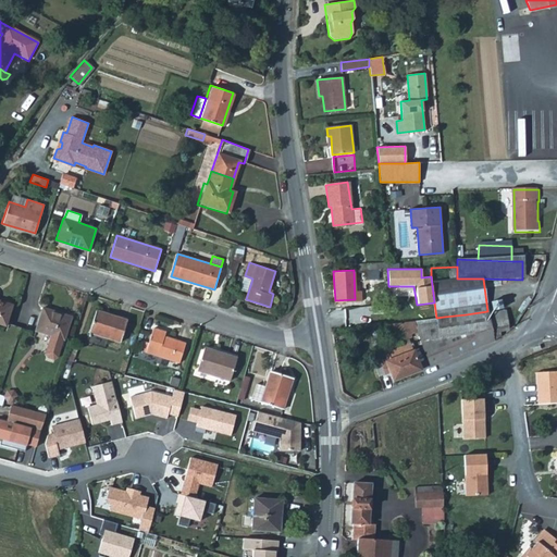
[(0,322),(4,324),(11,304),(0,299),(0,322)]
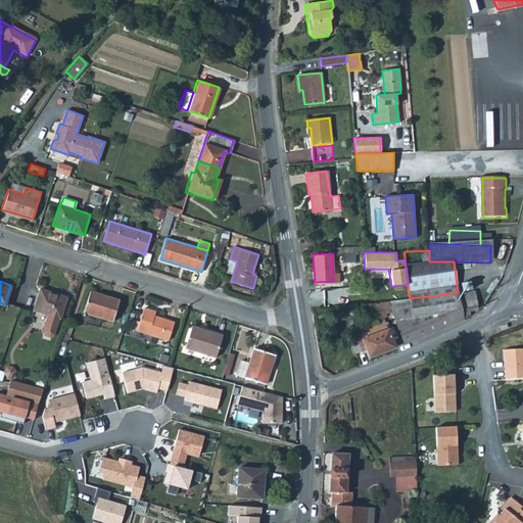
[(66,295),(39,287),(33,310),(47,314),(43,330),(44,334),(50,335),(54,334),(66,295)]
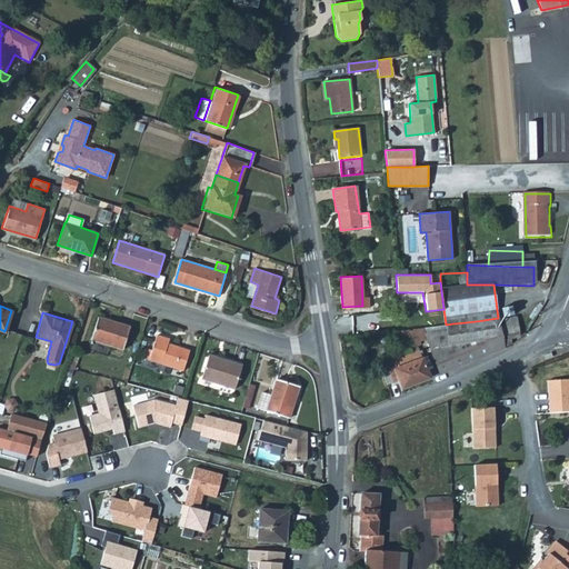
[(99,316),(92,338),(89,349),(107,355),(110,345),(122,348),(130,326),(99,316)]
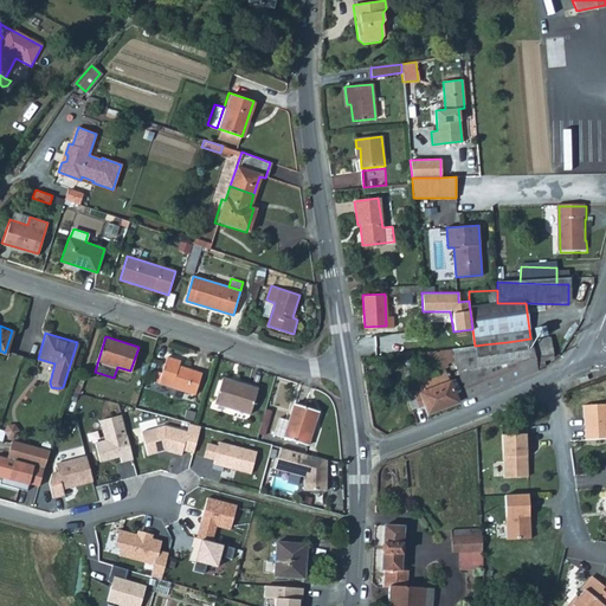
[(455,360),(469,397),(535,371),(533,358),(552,355),(549,337),(539,339),(539,346),(532,347),(530,339),(507,342),(483,345),(475,346),(450,348),(455,360)]
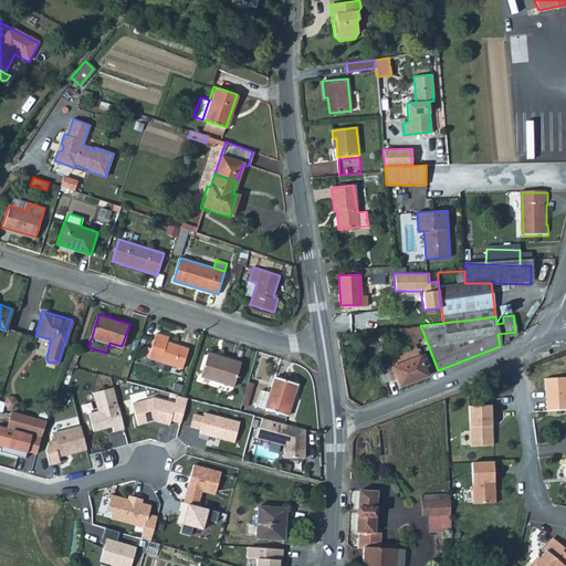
[(409,338),(410,341),(425,336),(420,325),(394,328),(398,343),(409,338)]
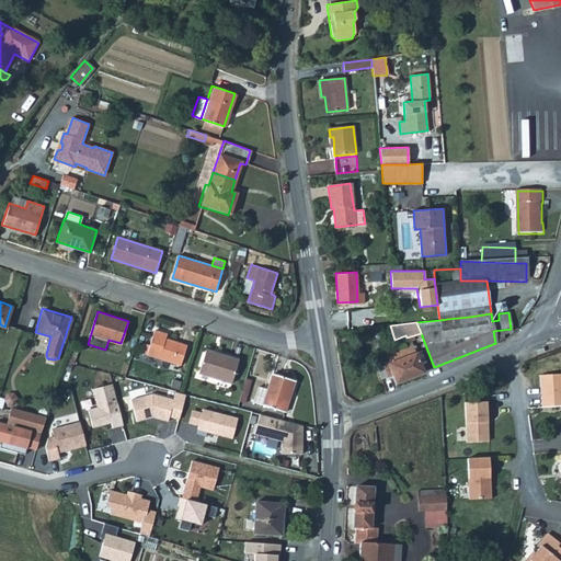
[(167,333),(155,330),(147,354),(181,365),(187,345),(165,339),(167,333)]
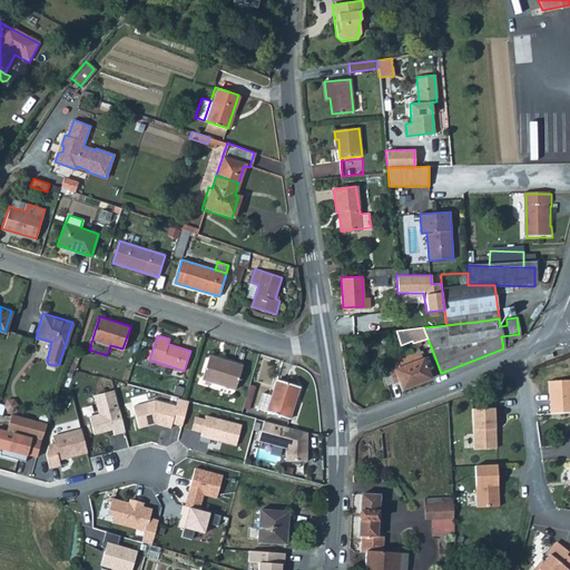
[(395,382),(400,380),(403,389),(430,377),(420,351),(395,361),(399,367),(391,371),(395,382)]
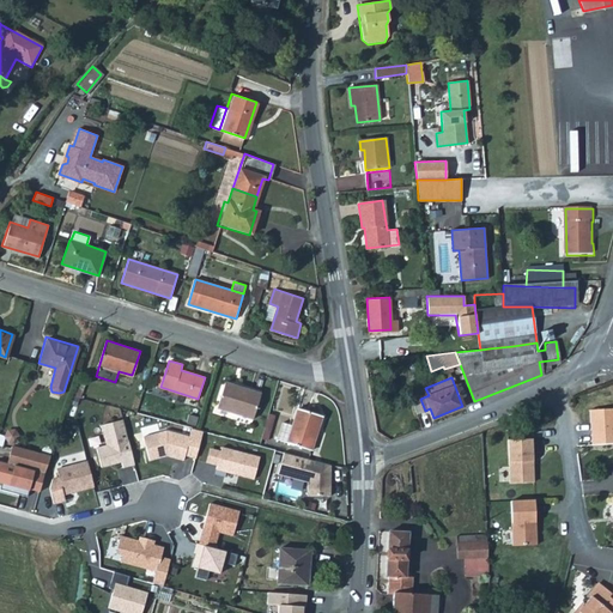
[(260,393),(224,381),(217,406),(253,418),(260,393)]
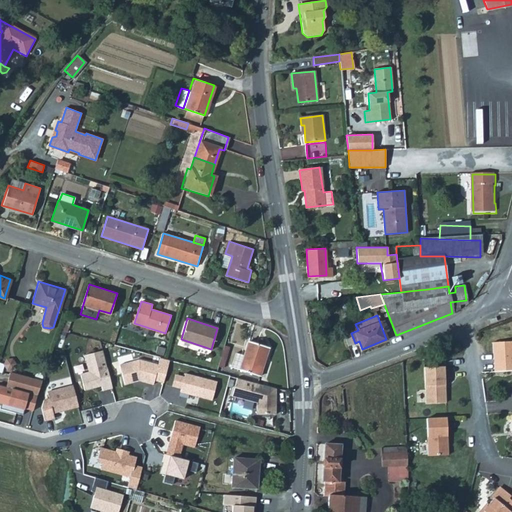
[(268,346),(248,340),(244,353),(240,367),(260,374),(268,346)]
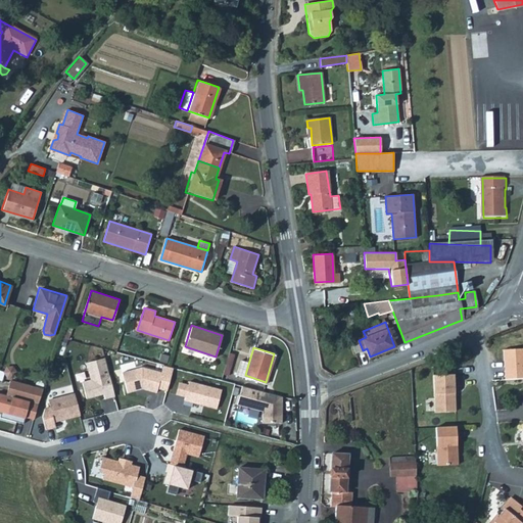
[(230,368),(234,352),(229,351),(225,367),(230,368)]
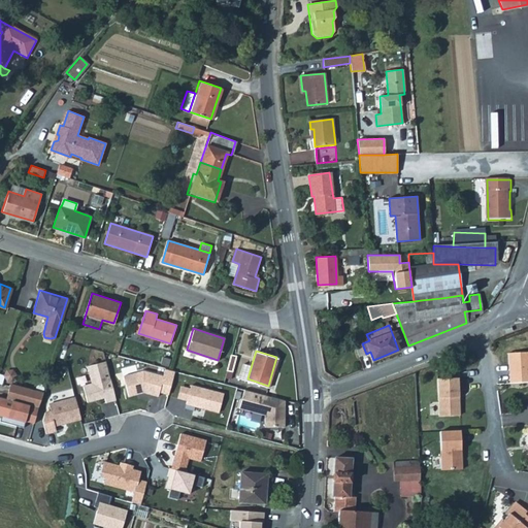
[(238,376),(248,378),(252,364),(243,362),(238,376)]
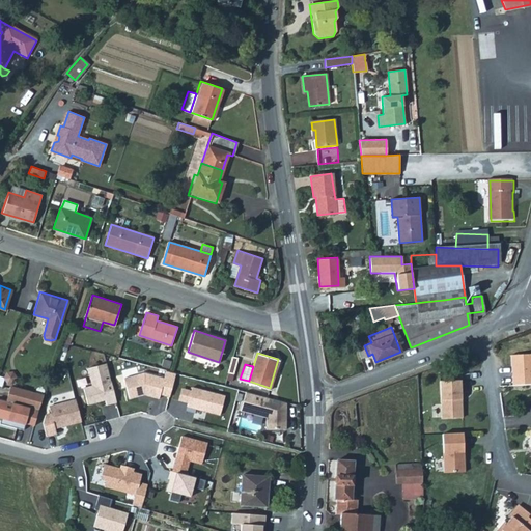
[(117,401),(107,365),(88,370),(92,387),(84,389),(88,404),(106,399),(107,404),(117,401)]
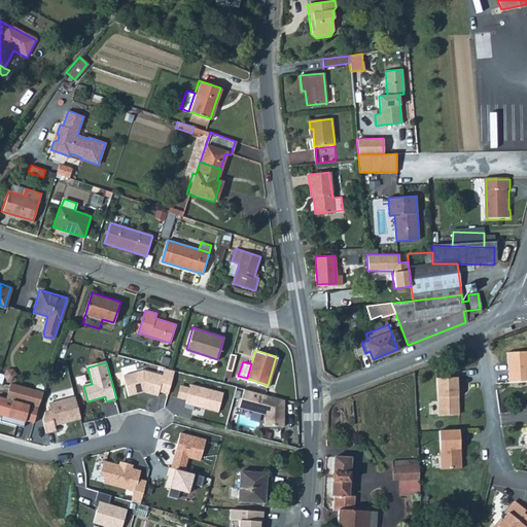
[(175,369),(165,366),(163,374),(143,369),(124,375),(129,394),(143,390),(159,394),(160,390),(169,392),(175,369)]
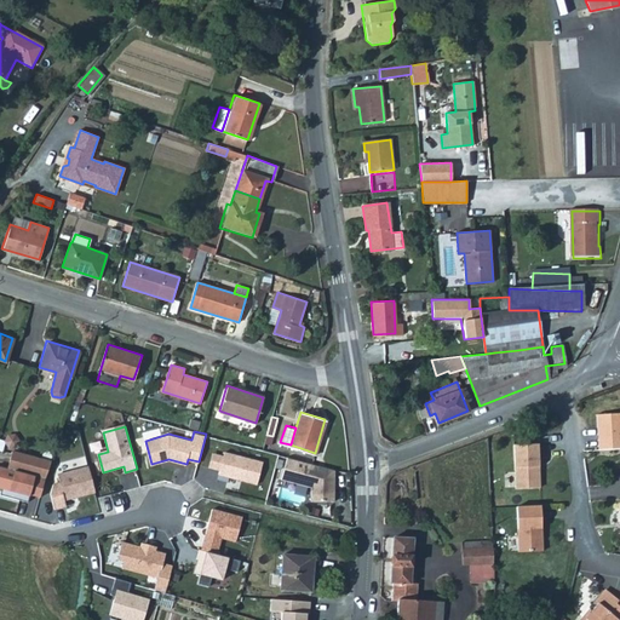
[(539,487),(539,443),(515,443),(516,488),(539,487)]
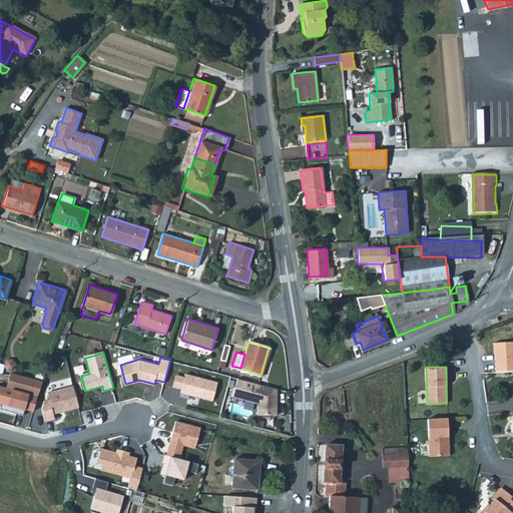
[(217,381),(185,373),(185,376),(181,388),(180,395),(188,397),(189,394),(212,400),(217,381)]
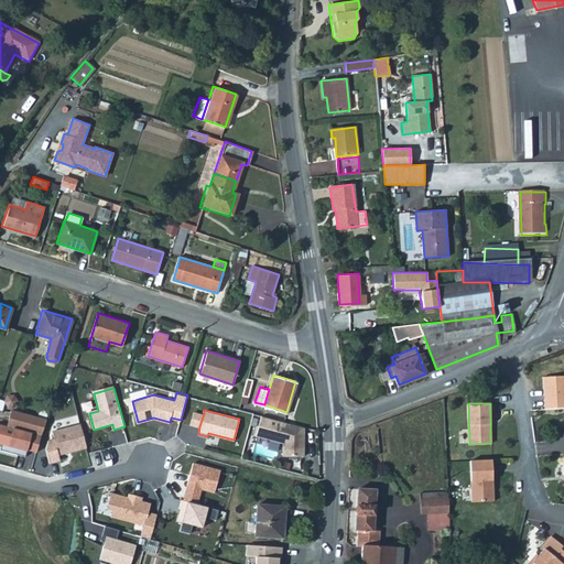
[(10,411),(7,426),(41,435),(46,420),(10,411)]
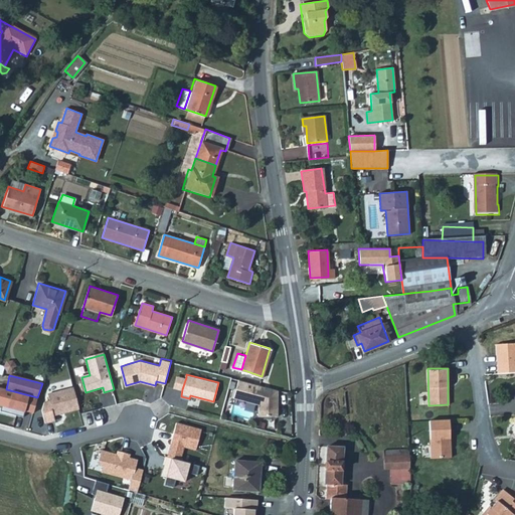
[(182,389),(186,377),(177,375),(173,387),(182,389)]
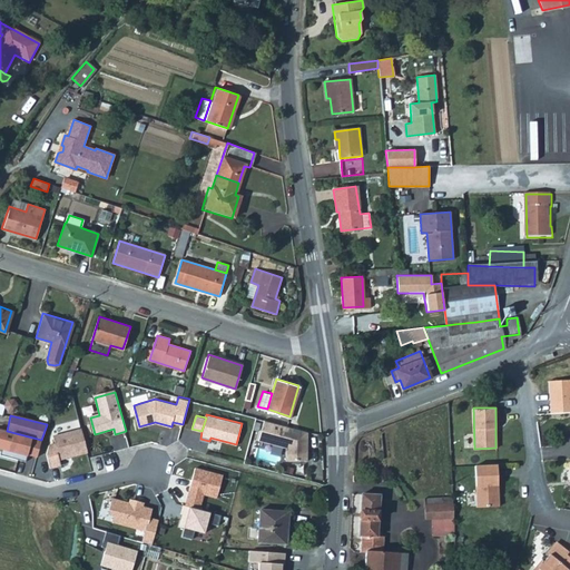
[(307,430),(264,419),(258,439),(286,446),(286,459),(307,459),(307,443),(304,443),(307,430)]
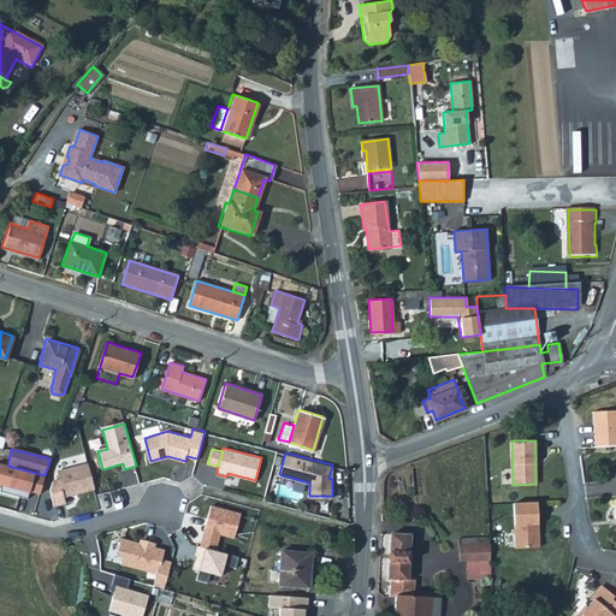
[(7,466),(0,463),(0,484),(3,485),(0,491),(28,498),(30,491),(39,493),(42,480),(45,475),(7,466)]
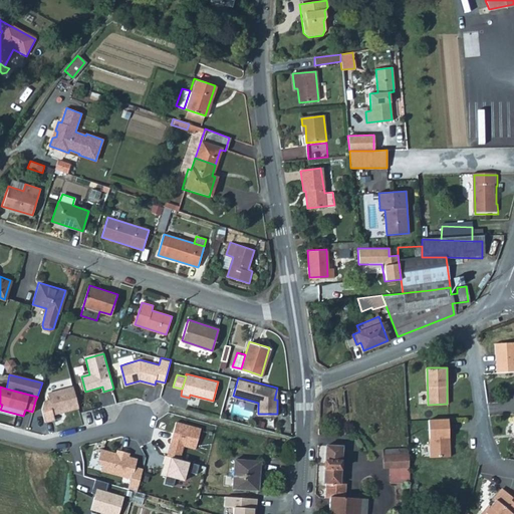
[(42,410),(45,422),(54,420),(53,415),(79,408),(73,387),(47,394),(49,400),(43,402),(42,410)]
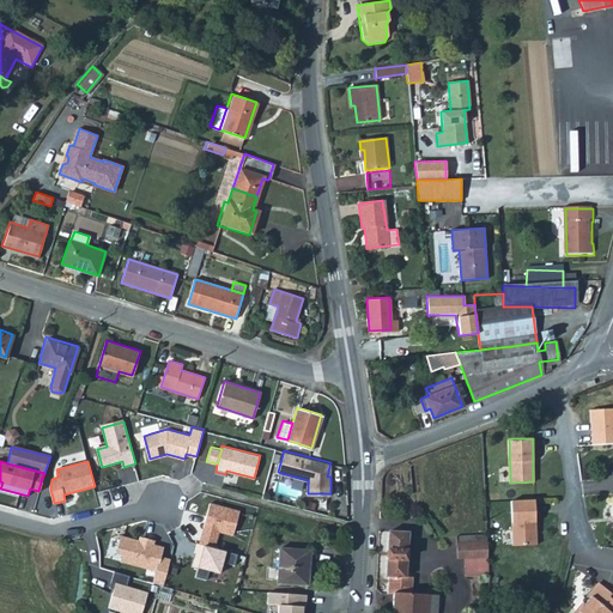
[(534,522),(534,499),(510,501),(511,545),(535,545),(535,532),(533,530),(533,522),(534,522)]
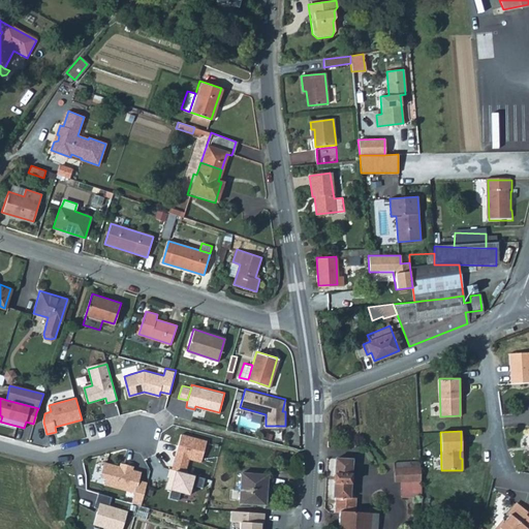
[(172,469),(185,472),(189,459),(200,462),(206,440),(181,434),(172,469)]
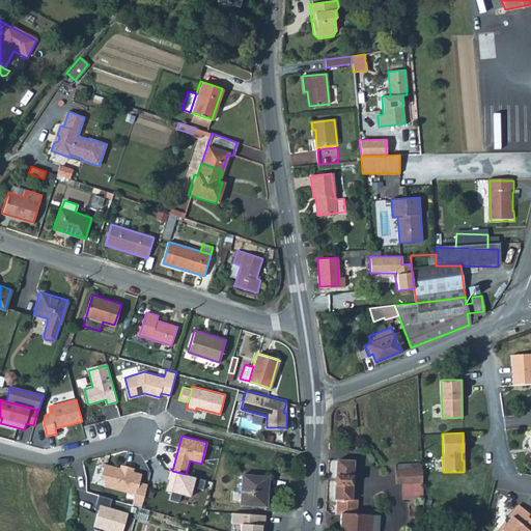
[(355,505),(358,504),(359,498),(352,498),(353,460),(336,459),(335,498),(337,498),(336,507),(347,507),(352,507),(355,505)]
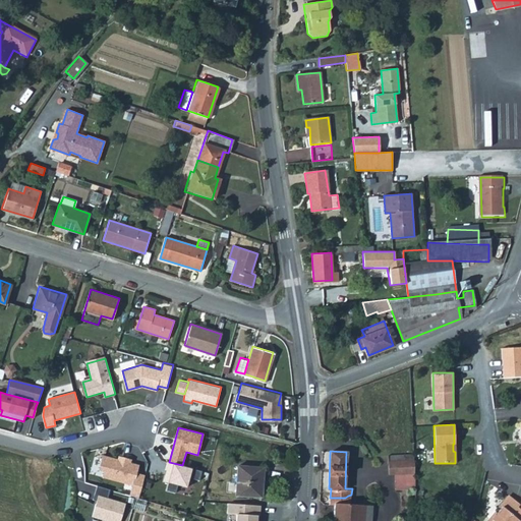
[(133,483),(130,495),(139,497),(145,474),(136,472),(138,467),(136,463),(130,462),(131,459),(122,456),(122,460),(103,455),(100,468),(105,469),(103,476),(133,483)]
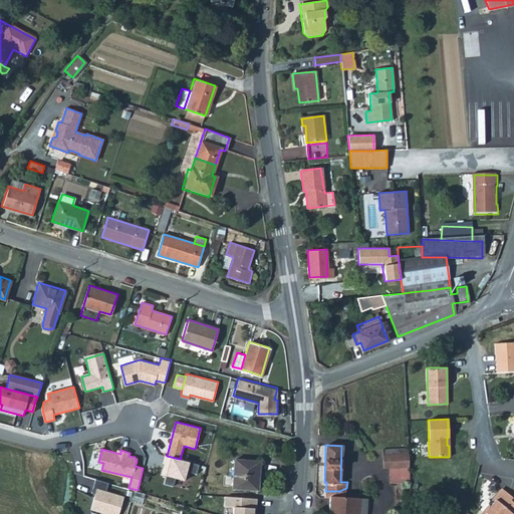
[(389,467),(390,478),(408,478),(408,454),(382,454),(383,467),(389,467)]
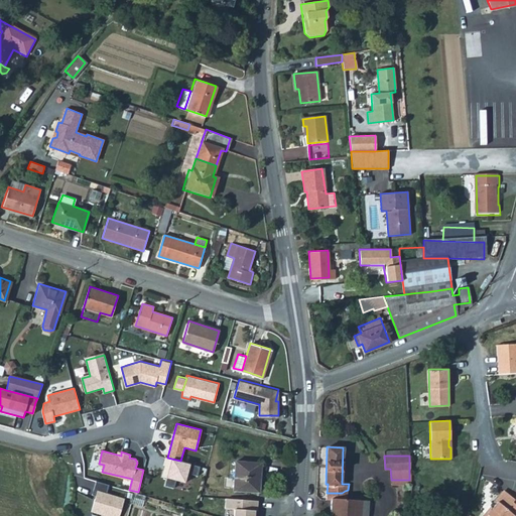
[(167,458),(165,457),(163,465),(167,466),(166,470),(164,470),(162,476),(167,477),(165,485),(174,487),(176,479),(185,482),(187,472),(198,475),(200,466),(180,461),(167,458)]
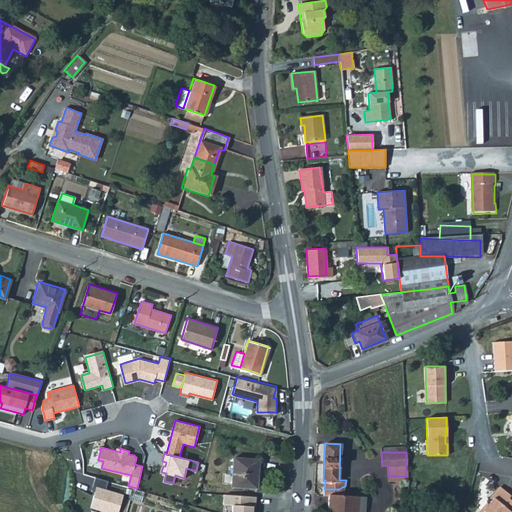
[(233,459),(231,488),(254,489),(255,470),(258,470),(259,460),(233,459)]
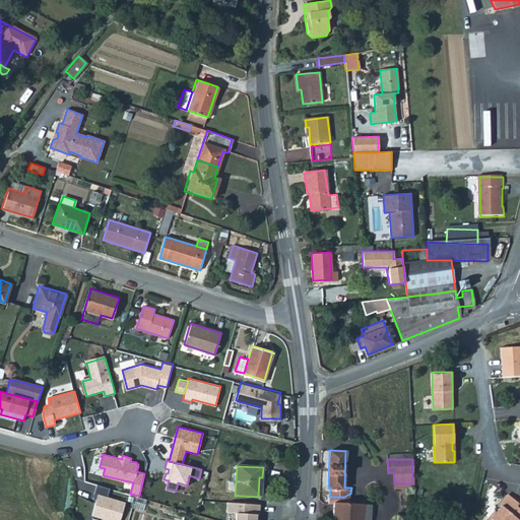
[(111,486),(98,483),(93,497),(96,498),(91,514),(112,519),(120,519),(126,501),(108,496),(111,486)]
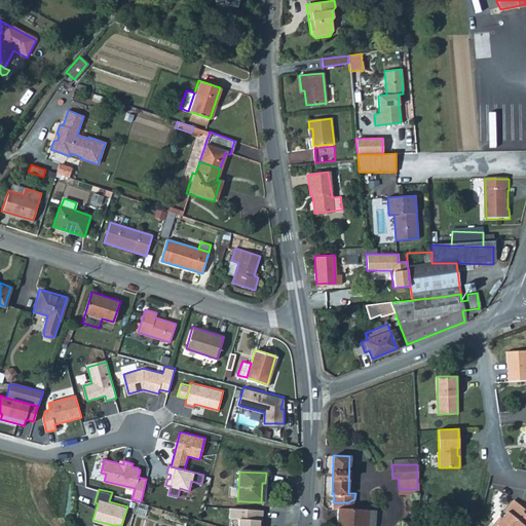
[(369,525),(370,508),(354,506),(354,499),(351,500),(348,502),(344,502),(333,502),(333,508),(338,509),(337,525),(369,525)]
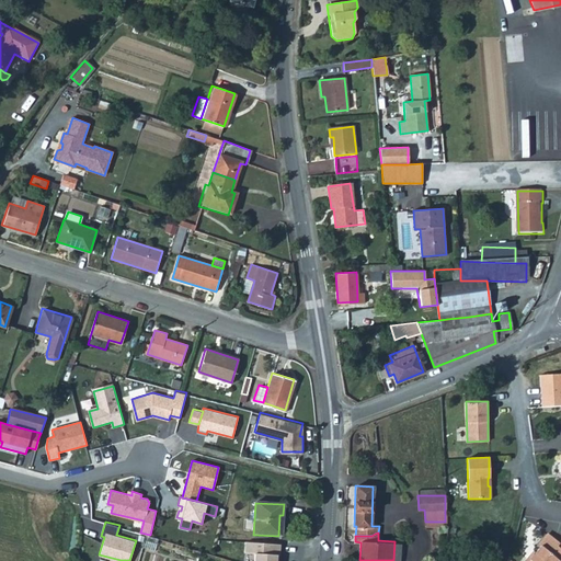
[(159,538),(147,534),(144,546),(156,550),(159,538)]
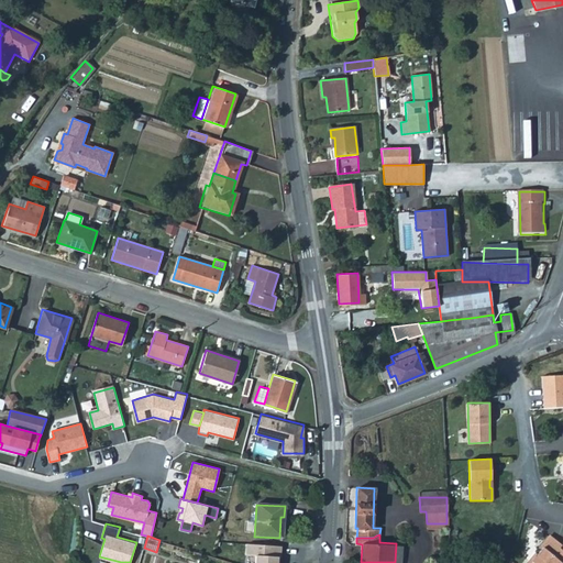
[(542,548),(551,555),(559,545),(548,537),(540,545),(542,548)]
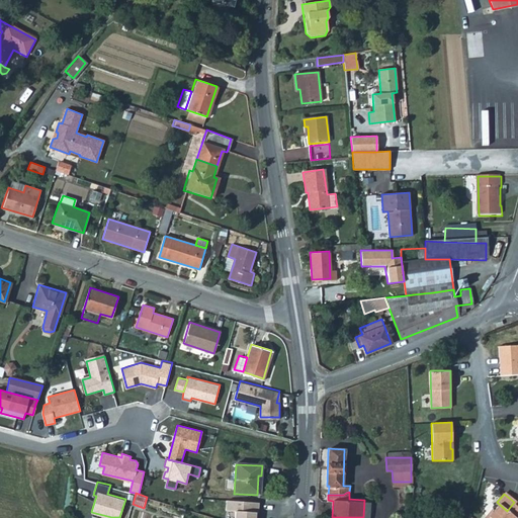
[(517,517),(517,498),(514,502),(507,511),(499,504),(488,516),(487,515),(483,517),(517,517)]
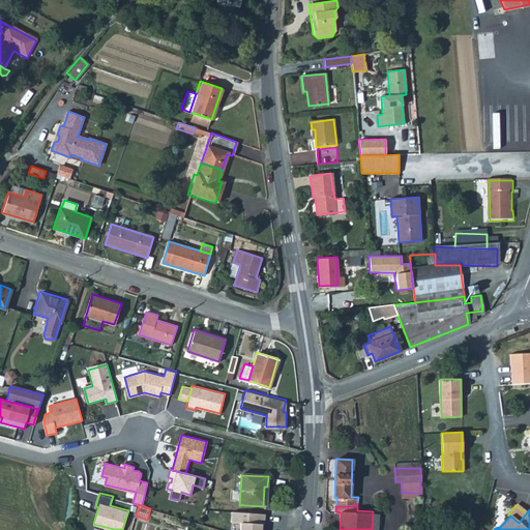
[(264,513),(231,511),(230,524),(238,524),(238,529),(260,529),(261,524),(264,525),(264,513)]
